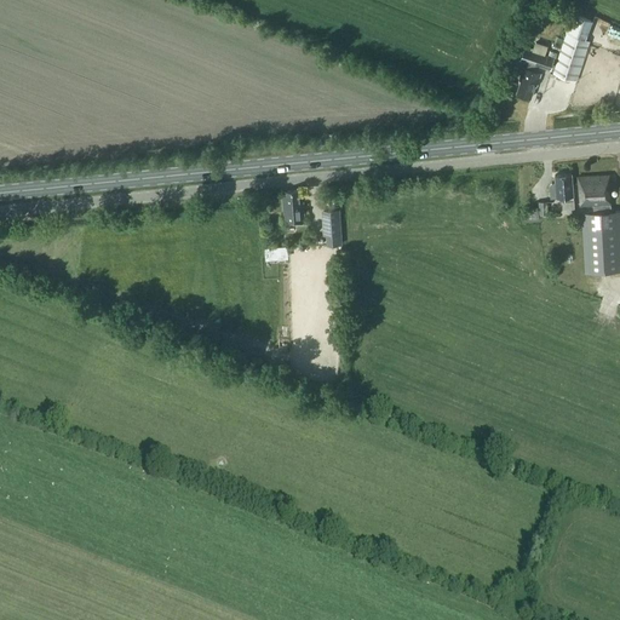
[(577,80),(590,41),(566,33),(552,72),(577,80)]
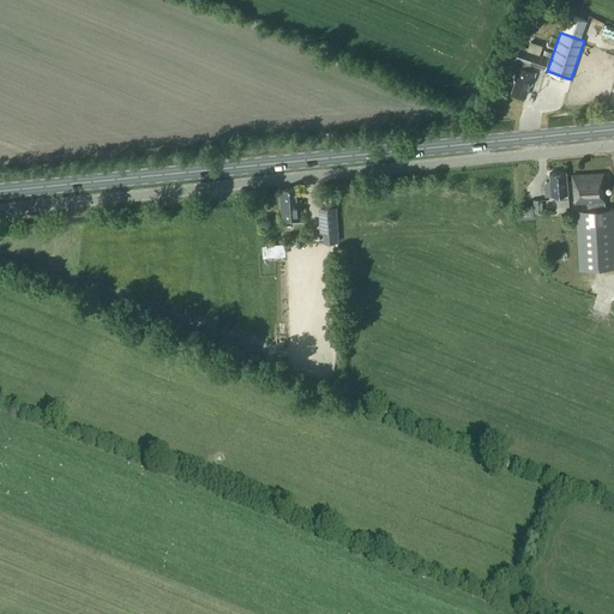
[(510,44),(506,55),(517,59),(521,48),(510,44)]
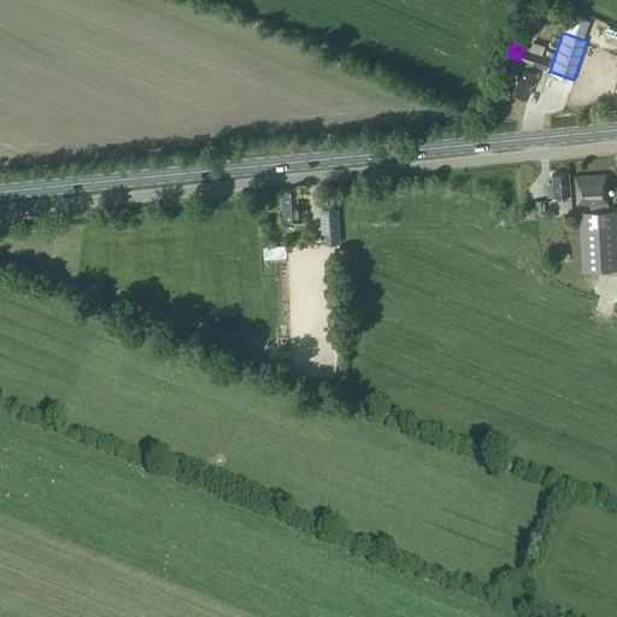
[(550,70),(556,52),(548,50),(546,57),(523,48),(519,59),(527,62),(524,68),(522,66),(517,78),(519,80),(516,92),(528,97),(532,83),(534,84),(538,72),(535,71),(538,65),(550,70)]
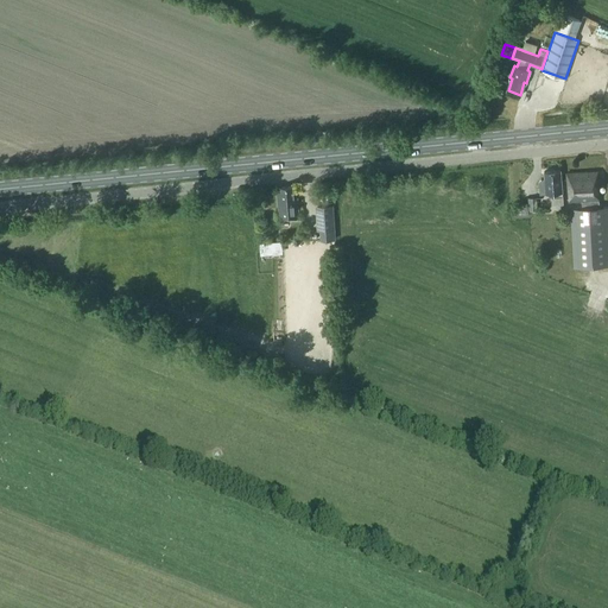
[(552,204),(563,204),(561,171),(544,172),(545,178),(542,178),(539,181),(540,194),(551,194),(552,204)]
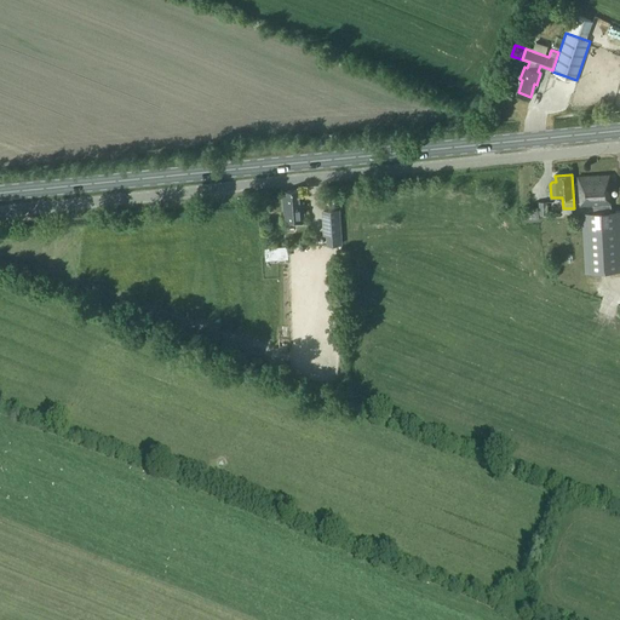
[(619,210),(612,211),(610,194),(612,194),(609,174),(578,177),(580,206),(593,205),(595,212),(581,213),(585,273),(619,270),(619,210)]
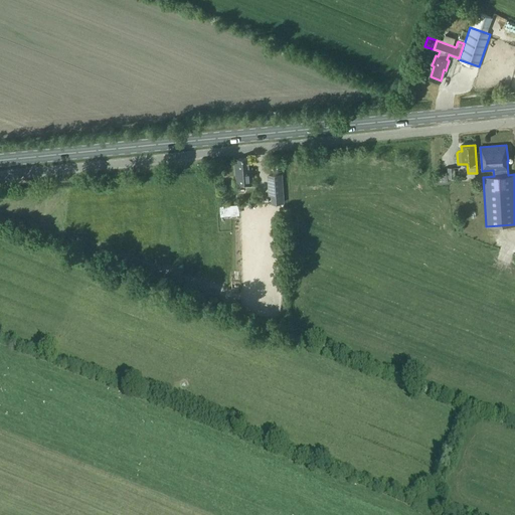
[(238,158),(238,162),(234,162),(236,186),(252,184),(251,167),(248,168),(247,157),(238,158)]
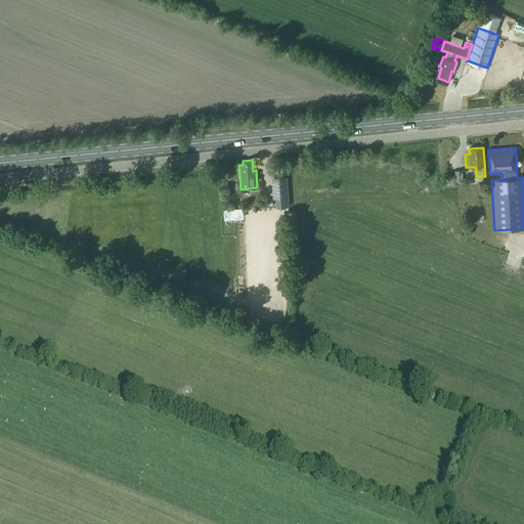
[(289,198),(288,176),(272,177),(273,199),(289,198)]
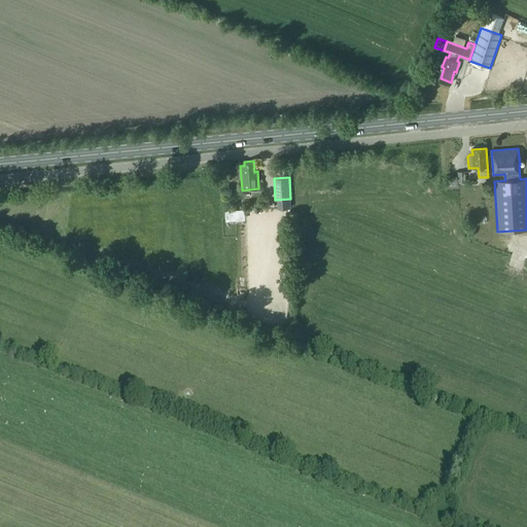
[(234,209),(225,210),(226,220),(235,220),(234,209)]
